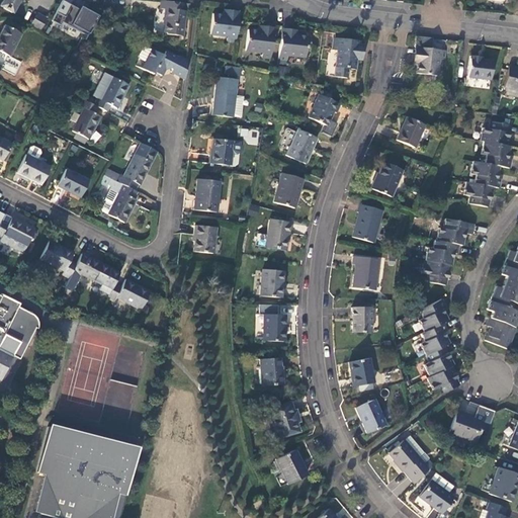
[(2,0),(0,5),(0,6),(13,13),(20,0),(2,0)]
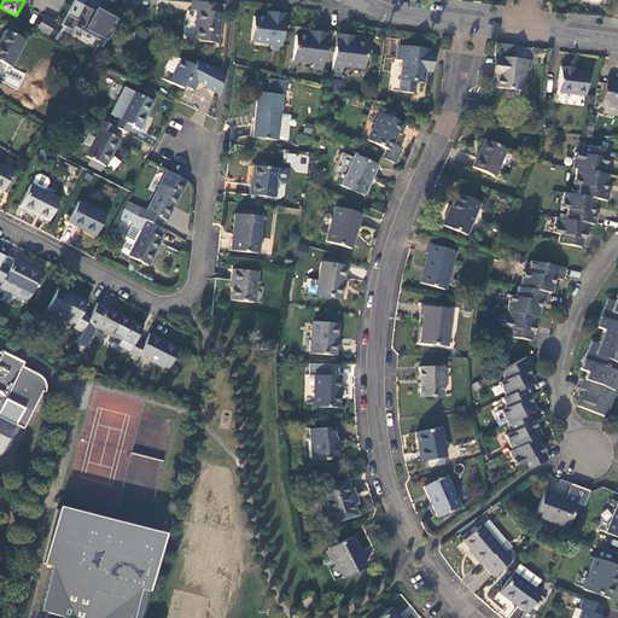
[(221,4),(192,0),(191,11),(197,12),(196,22),(197,22),(196,39),(198,39),(198,41),(219,44),(222,13),(220,13),(221,4)]
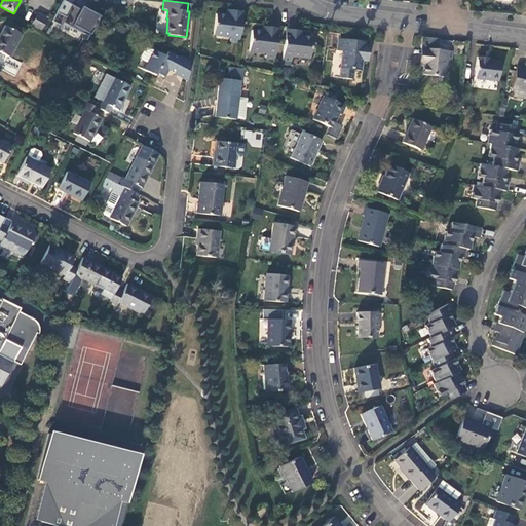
[(66,17),(72,6),(64,1),(58,13),(66,17)]
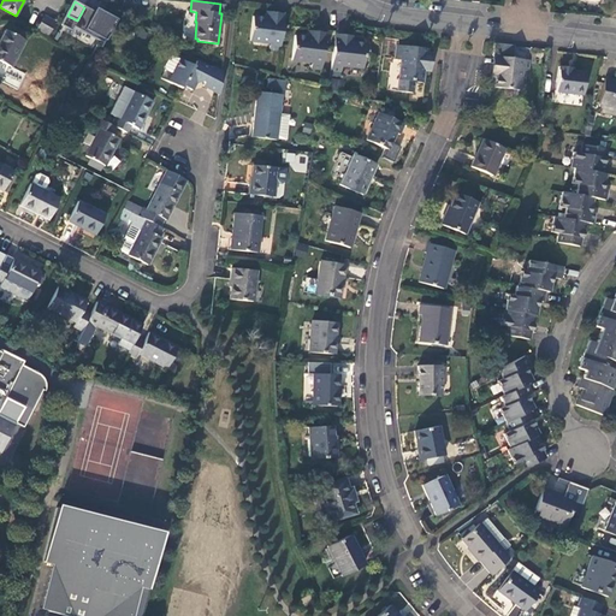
[(84,7),(77,21),(67,16),(61,27),(72,31),(75,28),(105,43),(102,48),(117,21),(102,12),(101,16),(95,12),(84,7)]
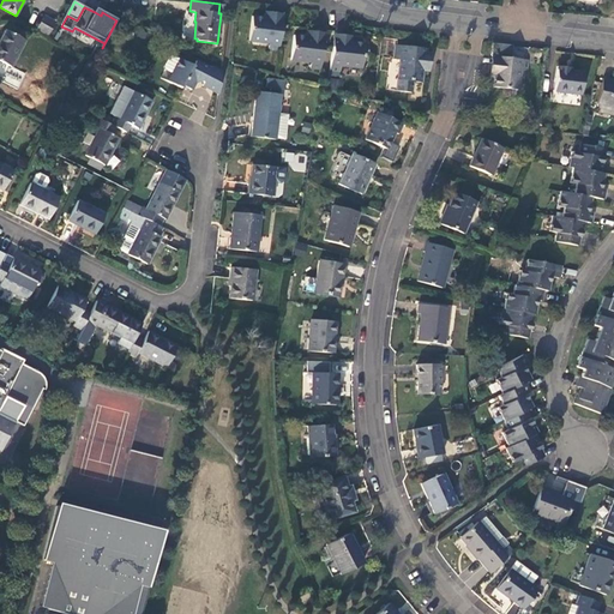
[(282,25),(283,13),(265,12),(265,14),(274,16),(272,26),(282,26),(282,25)]
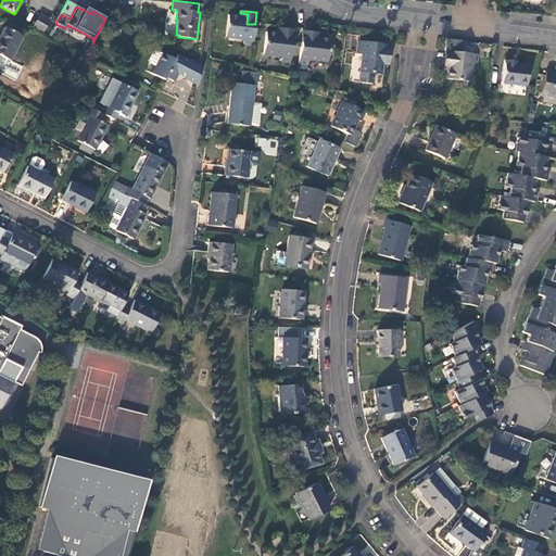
[(248,14),(240,13),(239,16),(228,15),(225,38),(243,40),(242,46),(253,47),(255,24),(247,24),(248,14)]
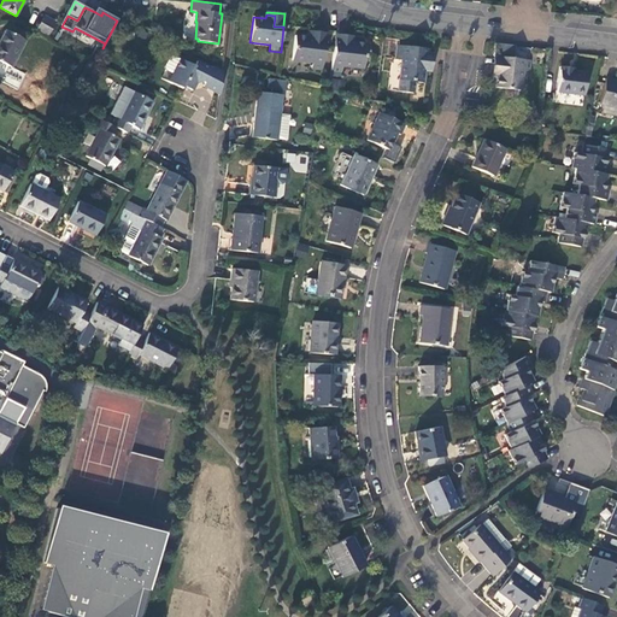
[(48,35),(56,22),(45,16),(37,30),(48,35)]
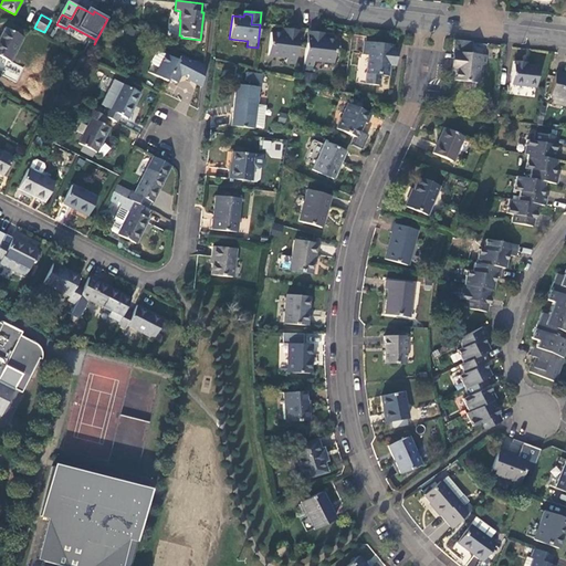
[(290,41),(299,42),(300,30),(282,28),(282,30),(291,31),(290,41)]
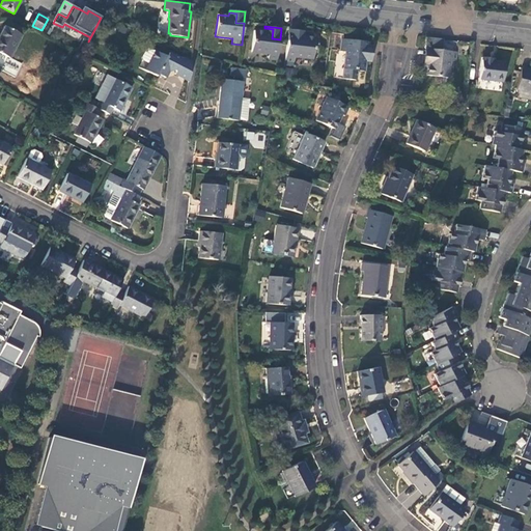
[(0,53),(10,59),(22,34),(5,27),(0,36),(0,53)]
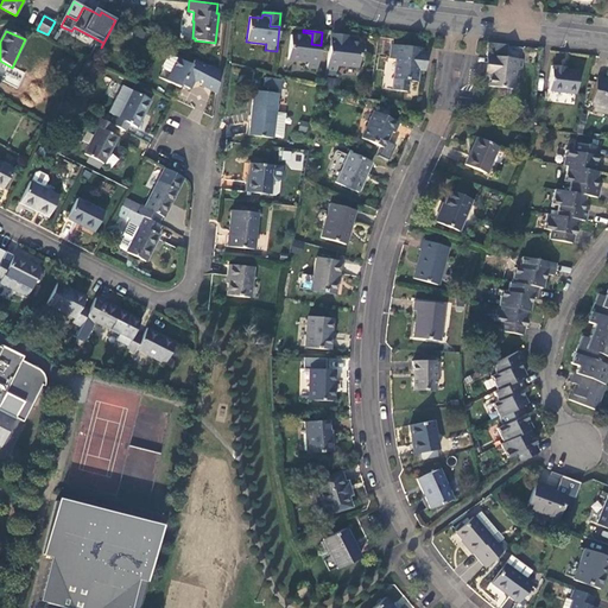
[(318,69),(321,45),(311,44),(312,33),(303,32),(303,36),(291,35),(287,59),(306,61),(306,68),(318,69)]
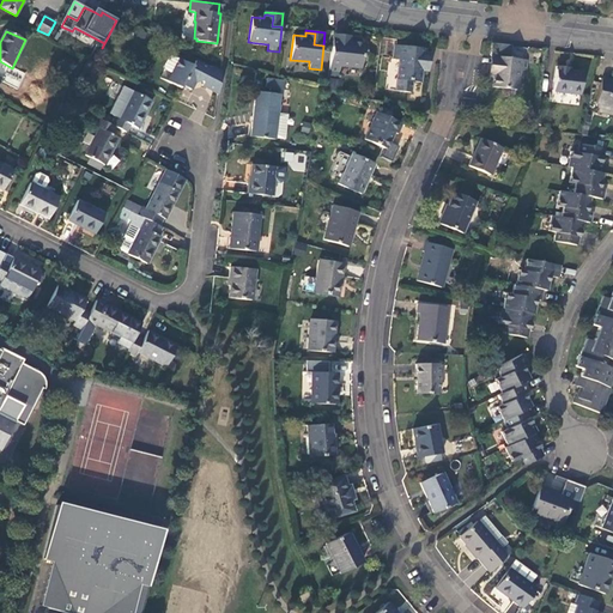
[(341,48),(332,47),(329,70),(340,72),(340,66),(360,68),(364,43),(351,42),(351,38),(343,37),(341,48)]
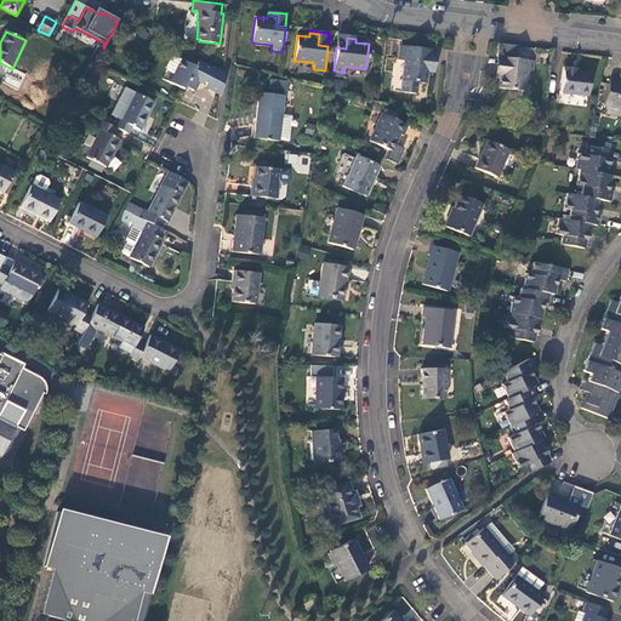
[(431,49),(400,45),(398,61),(403,62),(399,92),(415,95),(417,84),(426,84),(427,72),(431,73),(432,63),(429,63),(431,49)]
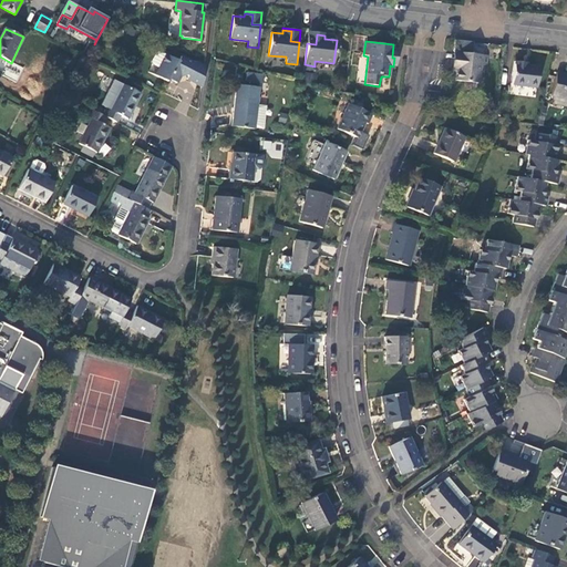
[(156,75),(166,54),(158,51),(148,71),(156,75)]
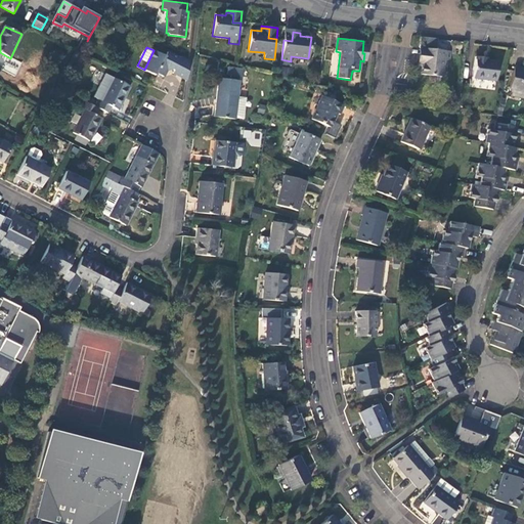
[(449,51),(423,48),(422,56),(420,56),(419,64),(422,64),(421,75),(441,77),(443,60),(448,60),(449,51)]
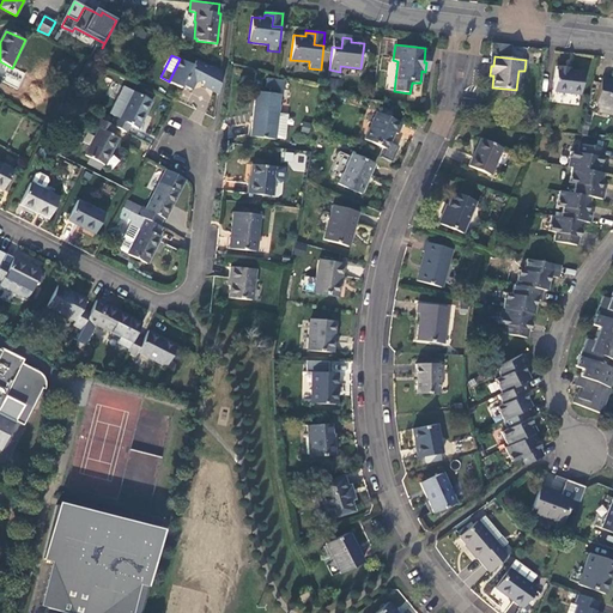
[(219,93),(222,71),(212,66),(212,68),(196,60),(193,66),(180,59),(169,82),(181,89),(183,85),(192,91),(195,83),(201,82),(204,82),(202,85),(219,93)]
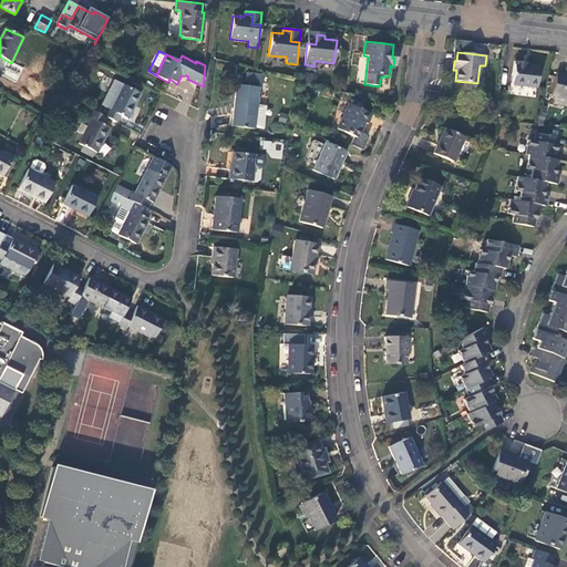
[(536,88),(538,68),(526,65),(526,62),(515,61),(512,84),(536,88)]
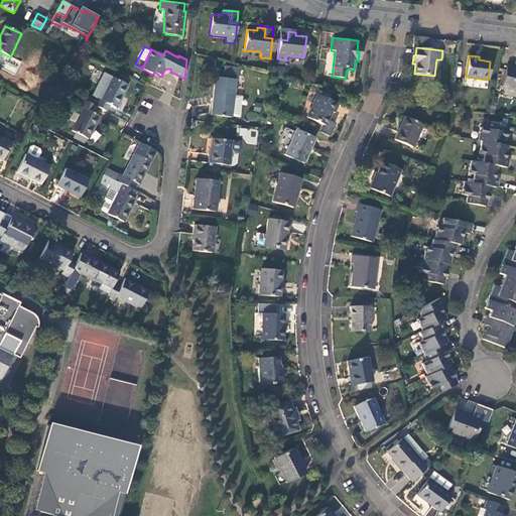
[(501,88),(504,88),(515,90),(515,68),(506,66),(501,88)]
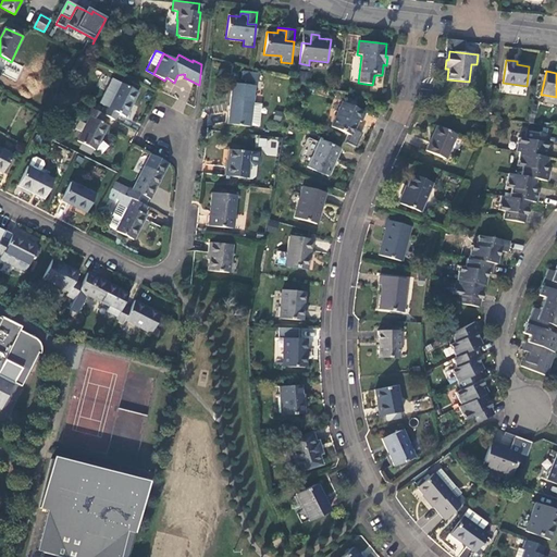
[(243,72),(243,81),(258,82),(259,73),(243,72)]
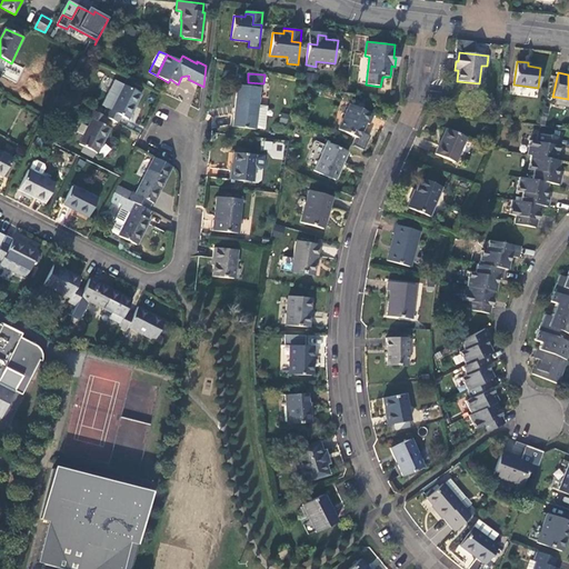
[(117,98),(122,86),(116,82),(109,95),(117,98)]
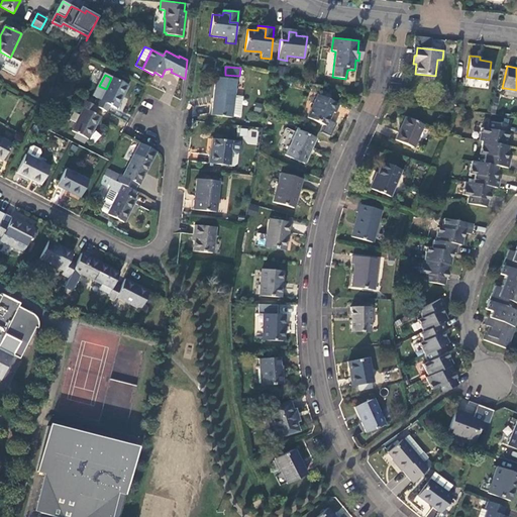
[(96,107),(107,111),(110,105),(117,108),(128,86),(111,77),(111,78),(106,89),(100,100),(97,99),(93,105),(96,107)]
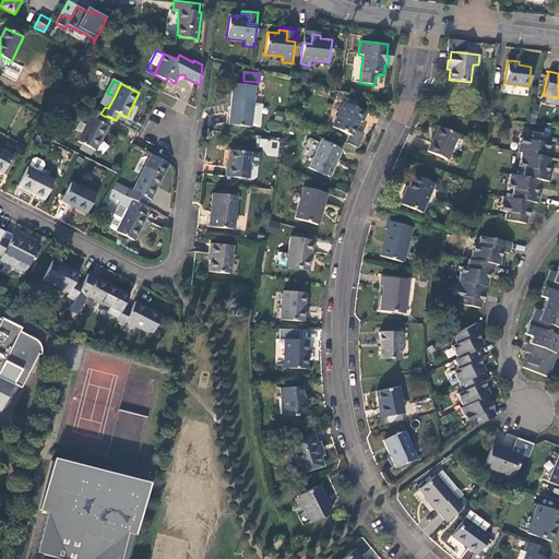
[(251,128),(256,86),(233,83),(228,125),(251,128)]
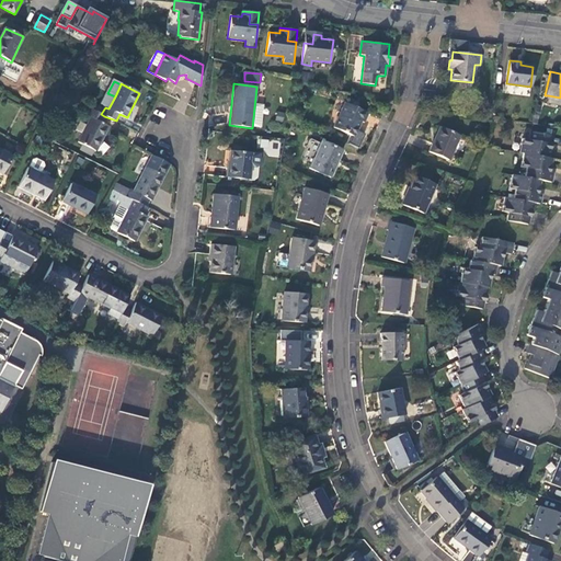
[(560,98),(548,95),(546,103),(560,106),(560,98)]
